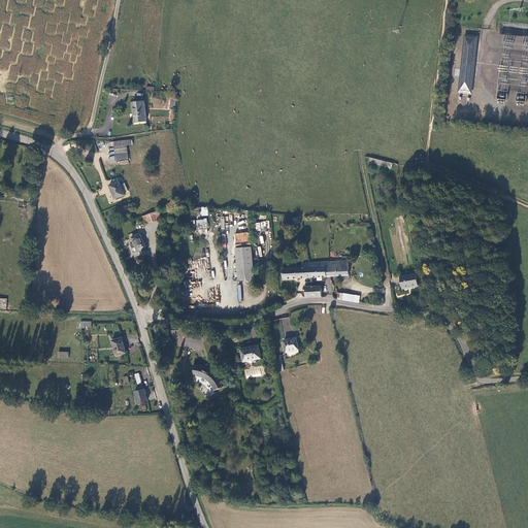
[(476,38),(465,37),(463,54),(474,55),(476,38)]
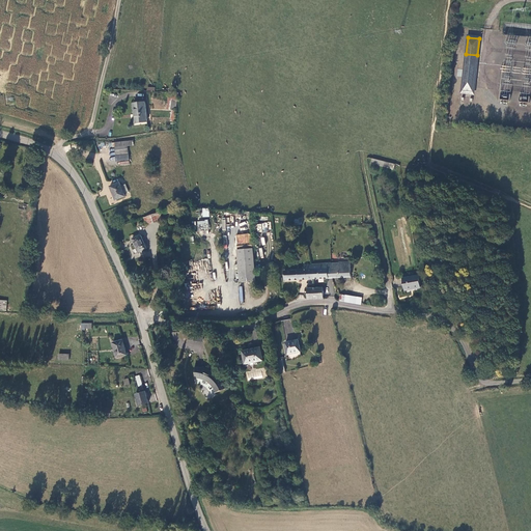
[(476,61),(466,60),(463,84),(474,85),(476,61)]
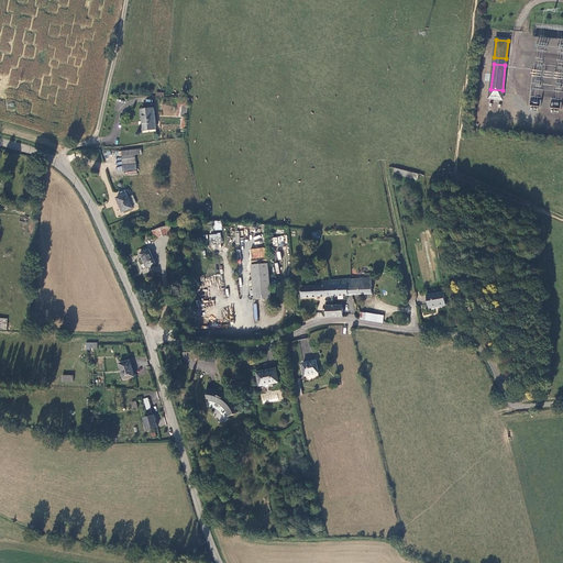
[(187,117),(188,106),(177,105),(176,116),(181,117),(187,117)]
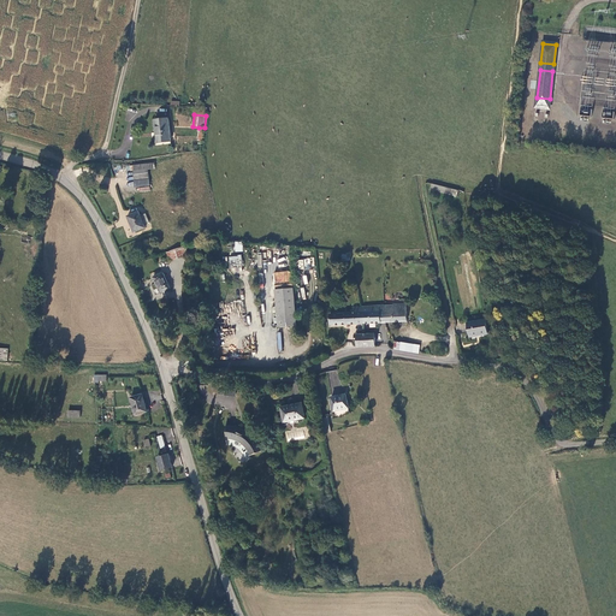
[(153,122),(155,146),(171,144),(169,120),(153,122)]
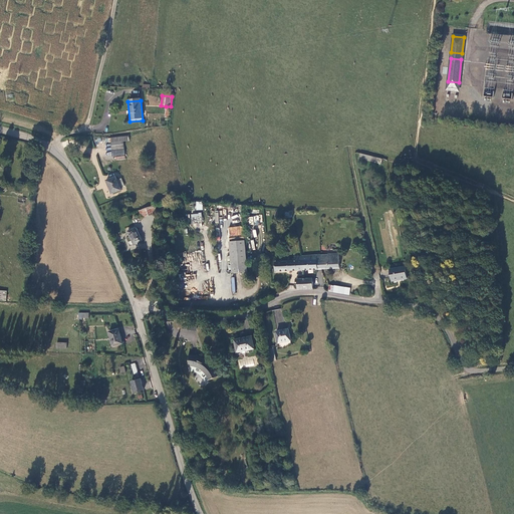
[(110,138),(112,157),(124,156),(123,142),(129,141),(129,136),(110,138)]
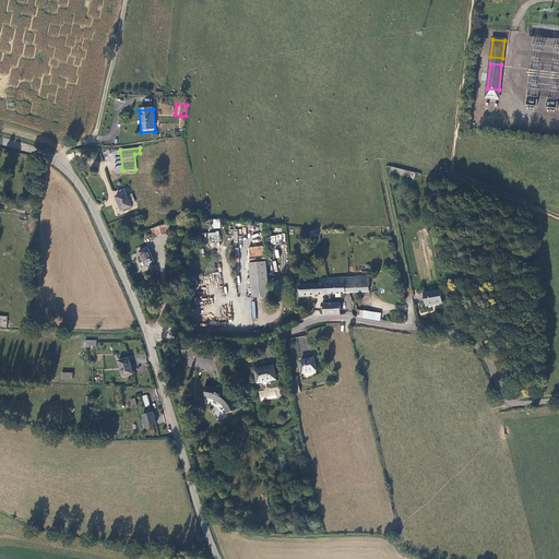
[(416,173),(391,166),(390,173),(415,178),(416,173)]
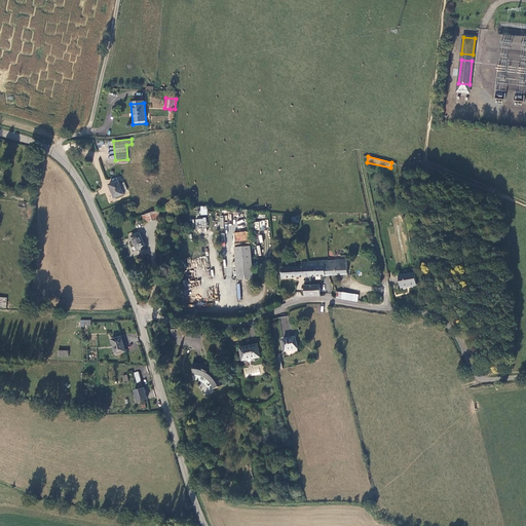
[(107,184),(113,199),(124,194),(122,191),(127,189),(124,182),(119,184),(118,180),(107,184)]
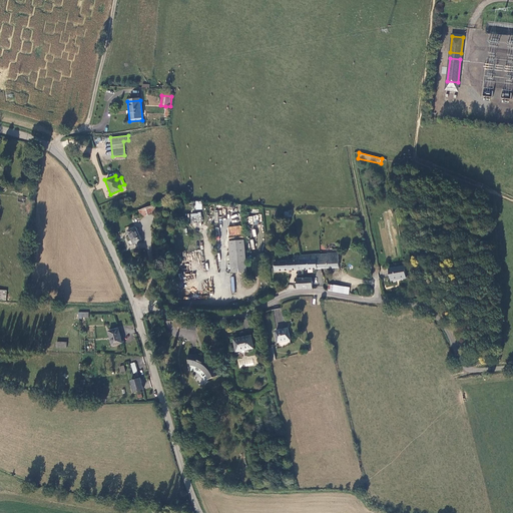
[(138,210),(140,217),(156,212),(154,204),(138,210)]
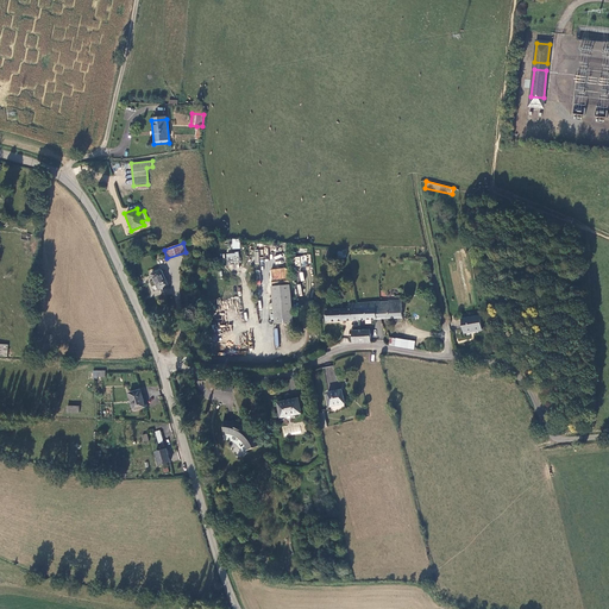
[(239,252),(226,253),(226,263),(239,263),(239,252)]
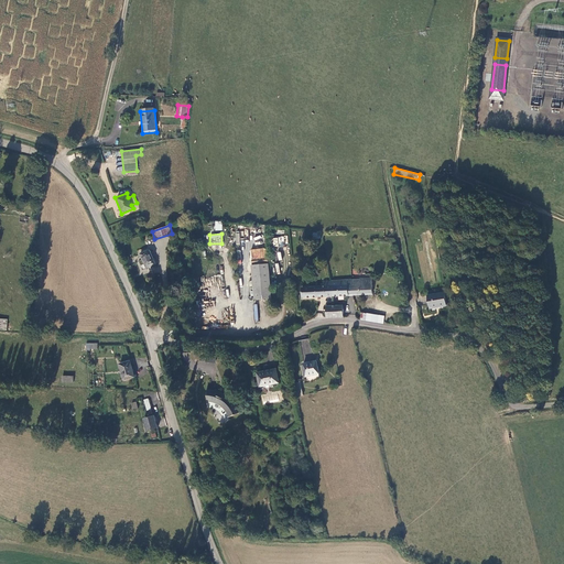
[(273,246),(288,246),(288,237),(273,237),(273,246)]
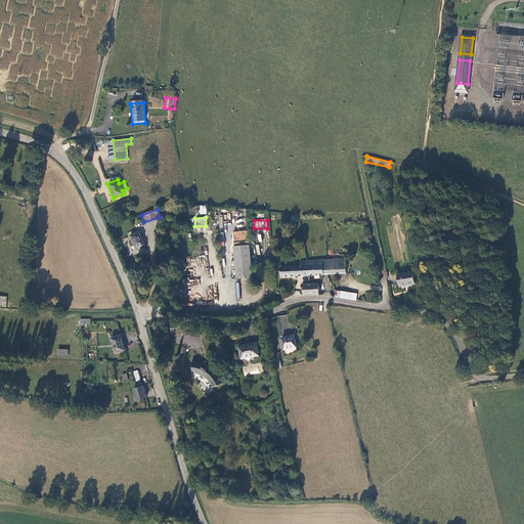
[(233,242),(247,241),(246,230),(232,231),(233,242)]
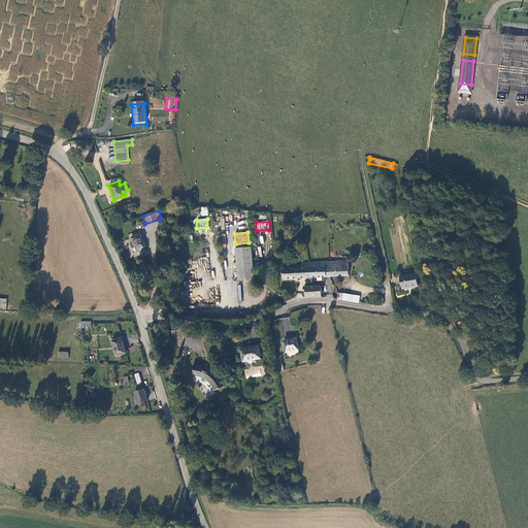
[(130,237),(136,251),(145,246),(139,233),(130,237)]
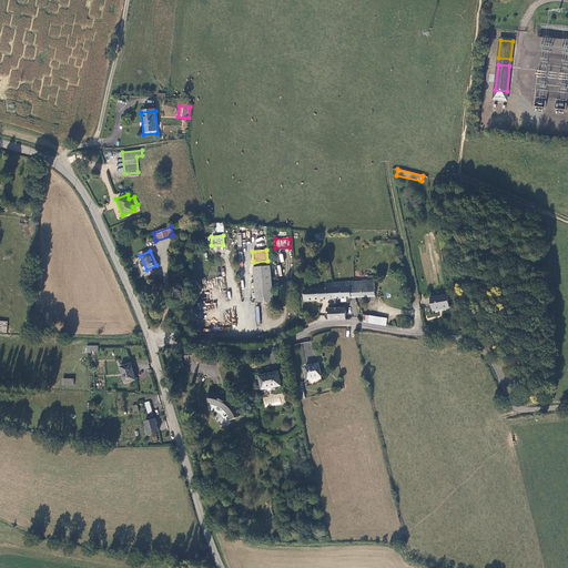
[(253,267),(255,302),(273,301),(270,265),(253,267)]
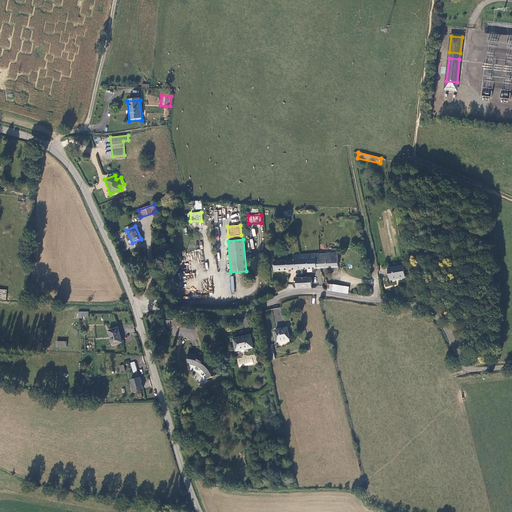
[(327,254),(319,254),(321,268),(339,267),(338,253),(327,253),(327,254)]
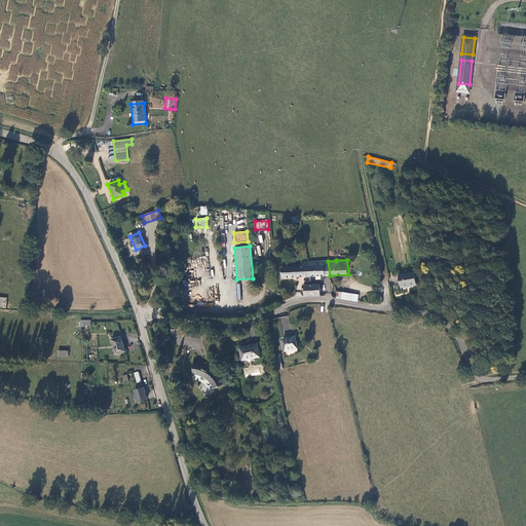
[(321,262),(310,263),(310,276),(326,275),(325,261),(321,262)]
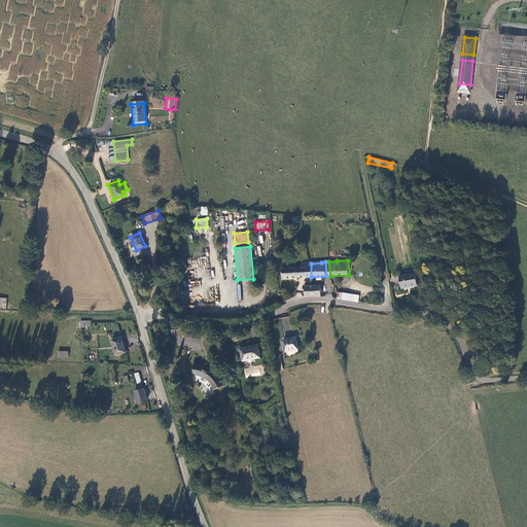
[(311,277),(311,264),(307,264),(303,264),(303,268),(283,269),(283,278),(311,277)]
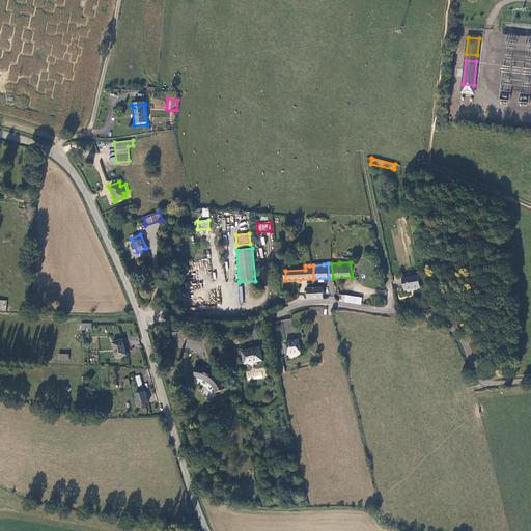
[(401,279),(406,292),(411,291),(411,290),(419,288),(417,276),(401,279)]
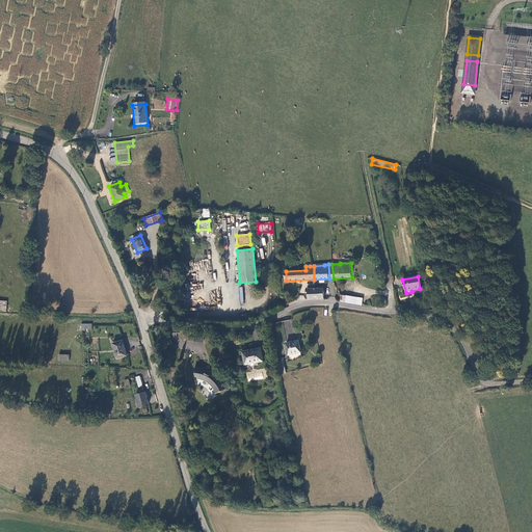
[(309,300),(324,300),(324,290),(309,290),(309,291),(309,300)]
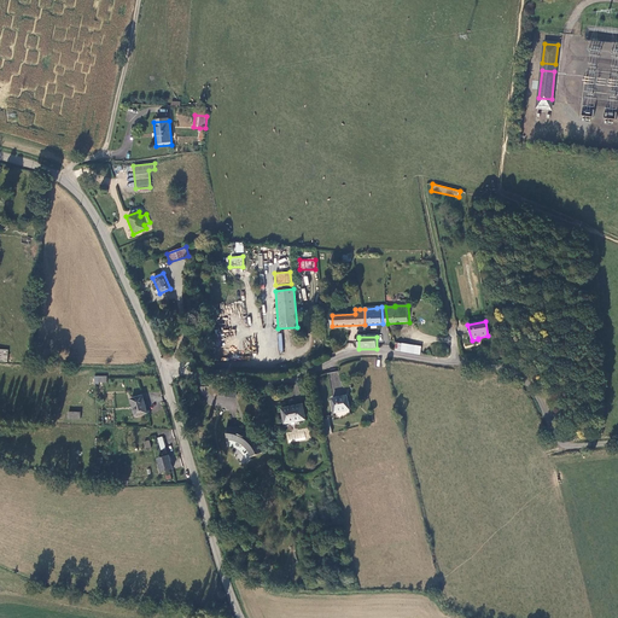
[(395,350),(420,355),(421,348),(414,347),(396,343),(395,350)]
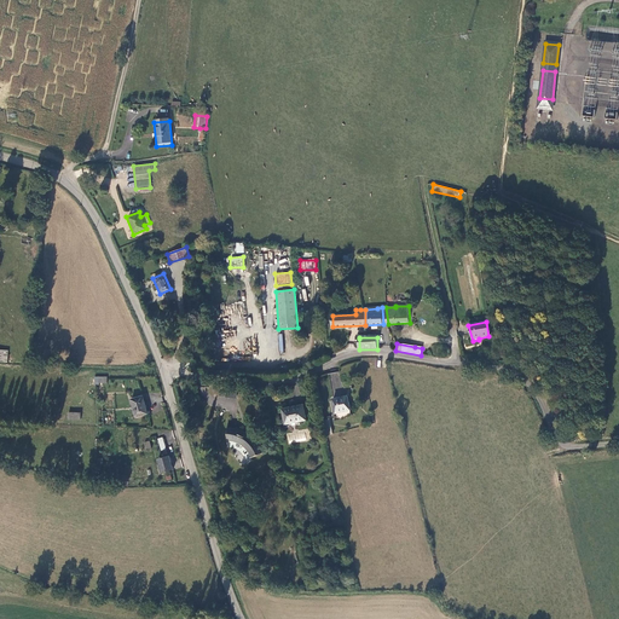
[(225,398),(236,398),(237,387),(226,387),(225,398)]
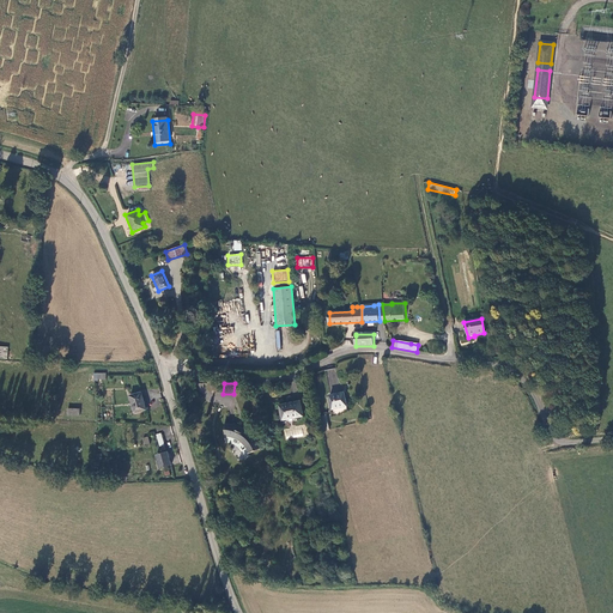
[(131,396),(135,413),(147,410),(141,393),(131,396)]
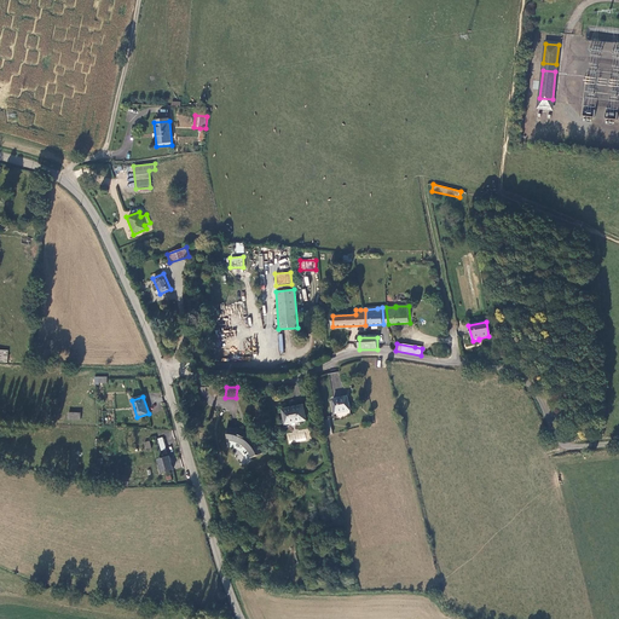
[(334,400),(336,414),(351,411),(348,397),(334,400)]
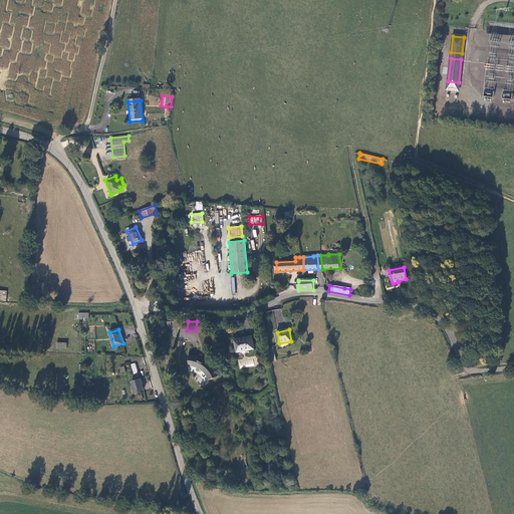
[(237,347),(238,352),(250,350),(250,349),(254,348),(252,337),(242,339),(242,340),(235,341),(236,347),(237,347)]
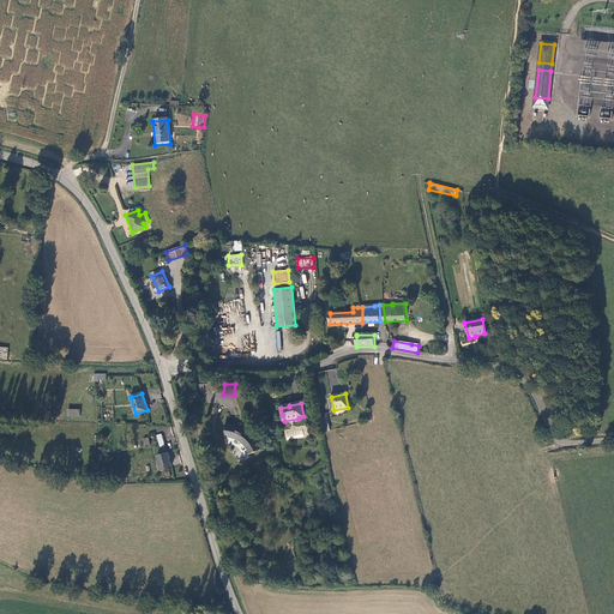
[(244,456),(244,457),(268,447),(263,449),(256,437),(254,438),(251,433),(248,434),(245,429),(244,431),(236,428),(232,426),(227,426),(228,419),(227,417),(226,444),(227,444),(227,435),(230,435),(234,437),(238,438),(241,440),(242,441),(246,445),(250,450),(251,453),(244,456)]
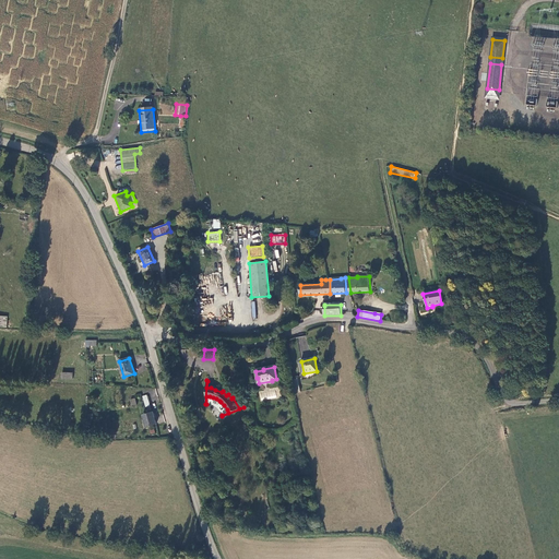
[(143,415),(146,427),(156,424),(153,413),(143,415)]
